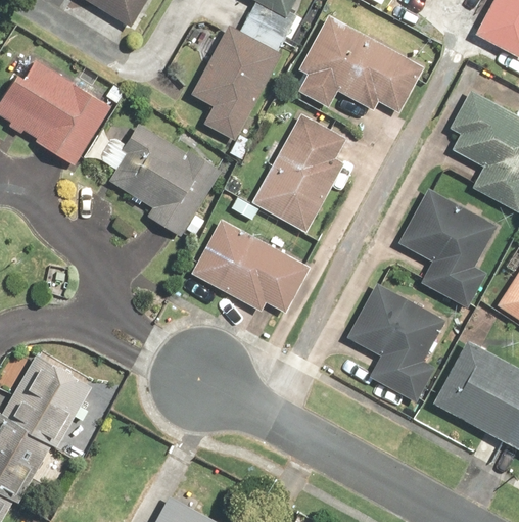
[(89,0),(129,25),(144,0),(89,0)]
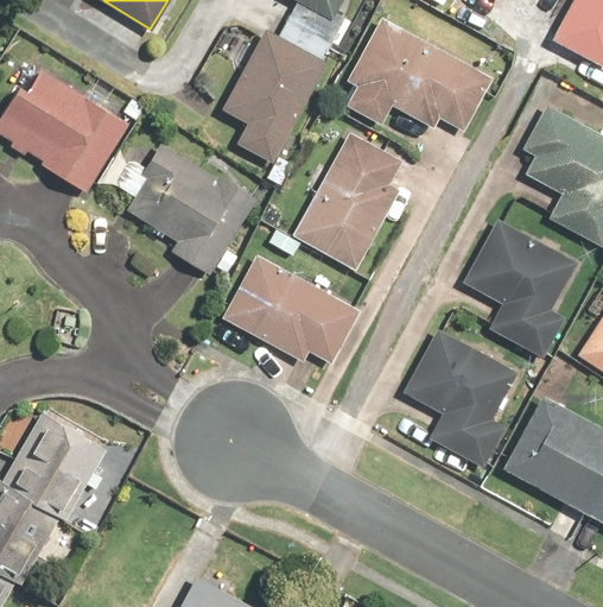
[(340,0),(298,0),(330,18),(340,0)]
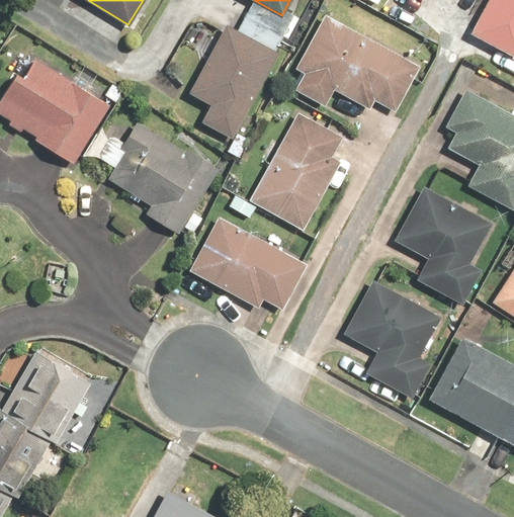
[(513,0),(489,0),(470,33),(513,57),(513,0)]
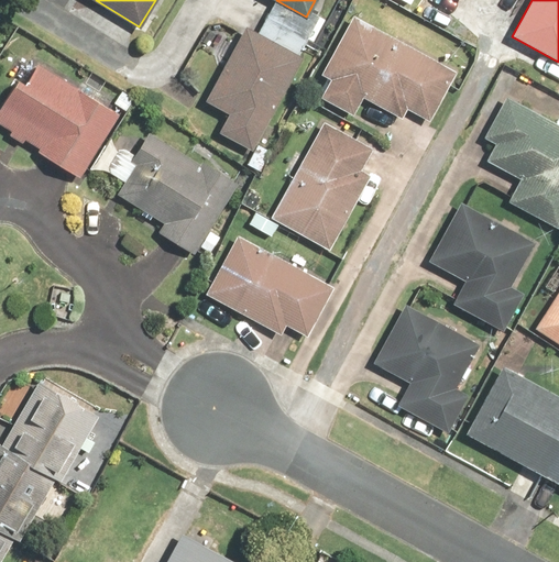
[(251,151),(303,58),(294,54),(310,25),(274,6),(259,33),(247,26),(204,101),(230,117),(220,134),(251,151)]
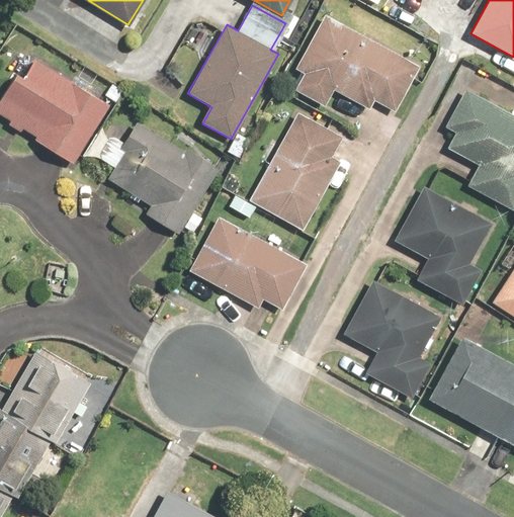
[(418,66),(326,14),(295,69),(304,73),(293,91),(324,107),(333,91),(368,111),(374,100),(393,110),(418,66)]
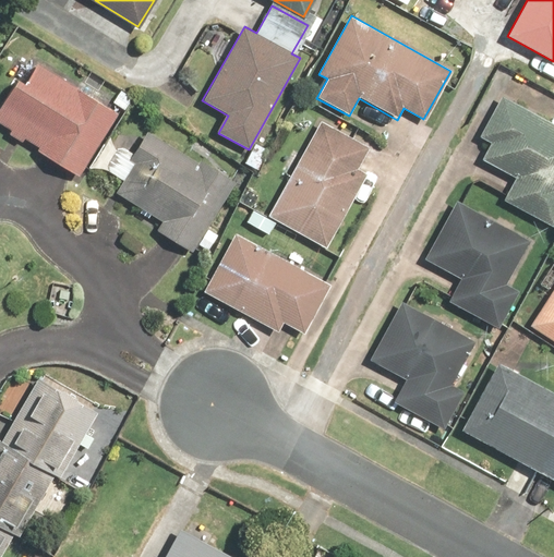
[(0,128),(79,178),(131,97),(120,89),(109,107),(40,62),(26,83),(19,79),(0,107),(0,128)]
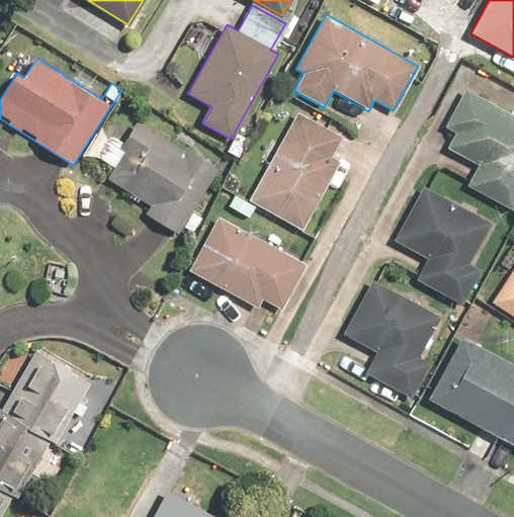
[(513,107),(510,114),(466,91),(447,126),(454,131),(445,148),(478,165),(466,186),(513,211),(513,210),(513,107)]
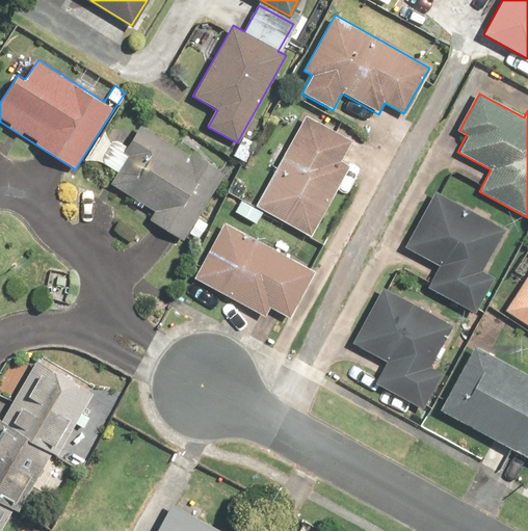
[(352,139),(305,114),(257,205),(314,235),(351,163),(342,159),(352,139)]
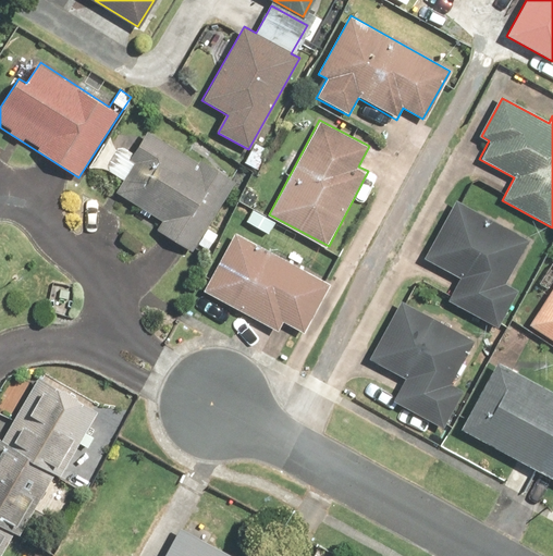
[(157,231),(193,251),(197,244),(207,250),(216,234),(206,229),(234,180),(150,131),(115,190),(163,219),(157,231)]
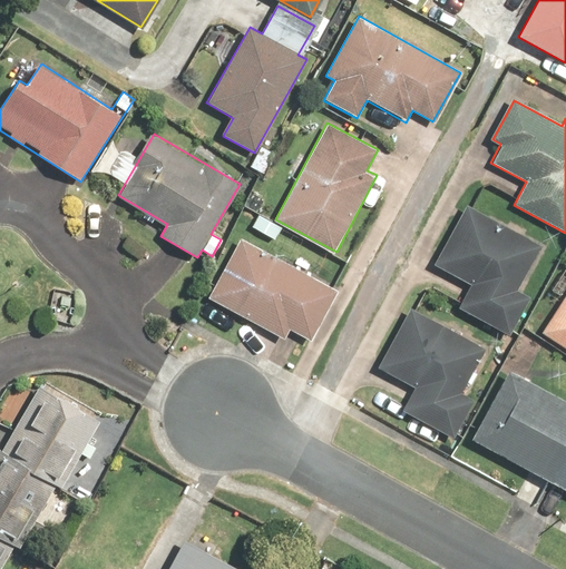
[(468,204),(435,265),(469,285),(457,308),(509,337),(530,297),(516,290),(540,244),(468,204)]
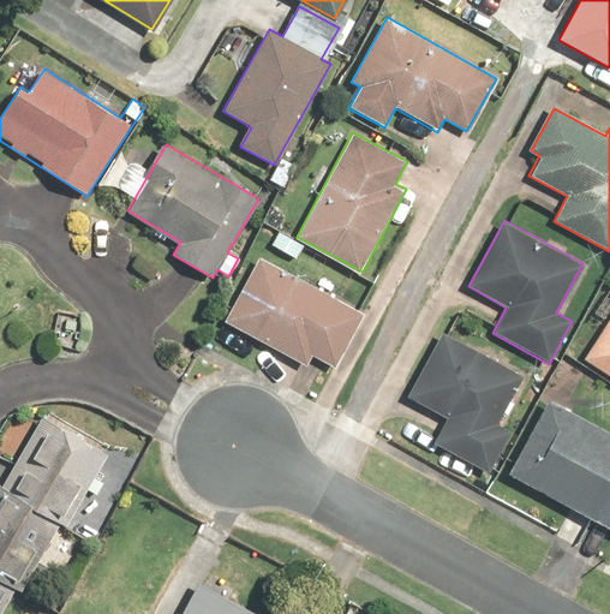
[(262,256),(225,321),(306,368),(312,356),(333,368),(363,314),(262,256)]
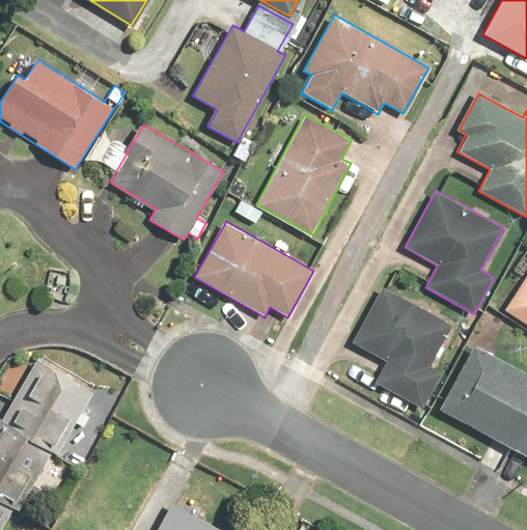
[(526,275),(504,310),(526,325),(526,275)]
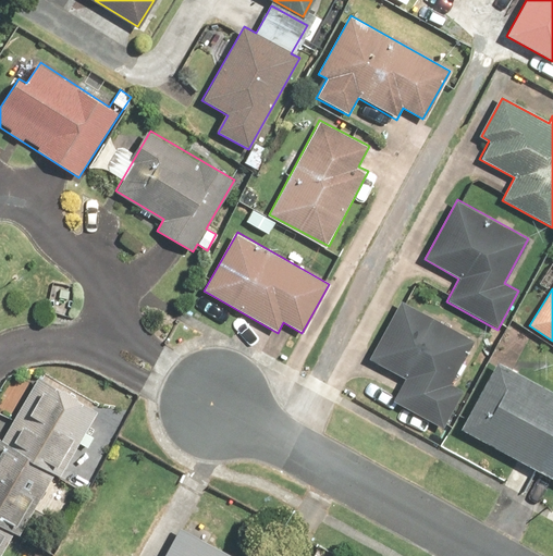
[(455,384),(478,341),(419,309),(422,304),(407,296),(404,301),(401,299),(369,359),(405,379),(392,402),(444,430),(465,390),(455,384)]
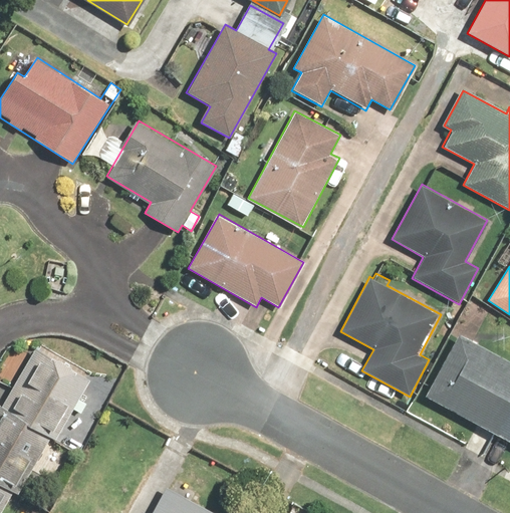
[(509,359),(462,333),(427,396),(476,424),(462,449),(491,465),(506,440),(509,442),(509,359)]
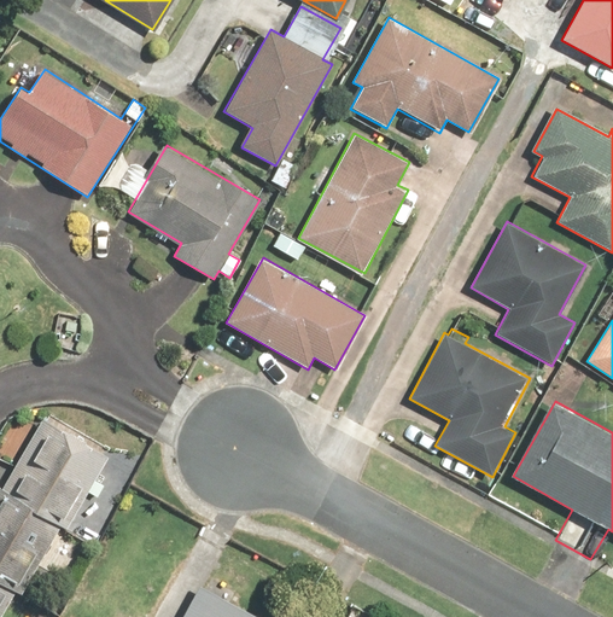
[(62,525),(66,528),(106,458),(46,423),(5,493),(62,525)]
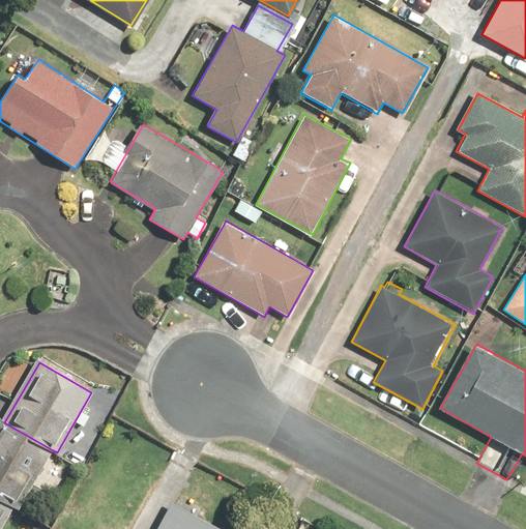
[(53,450),(4,422),(0,430),(0,497),(13,505),(20,508),(53,450)]
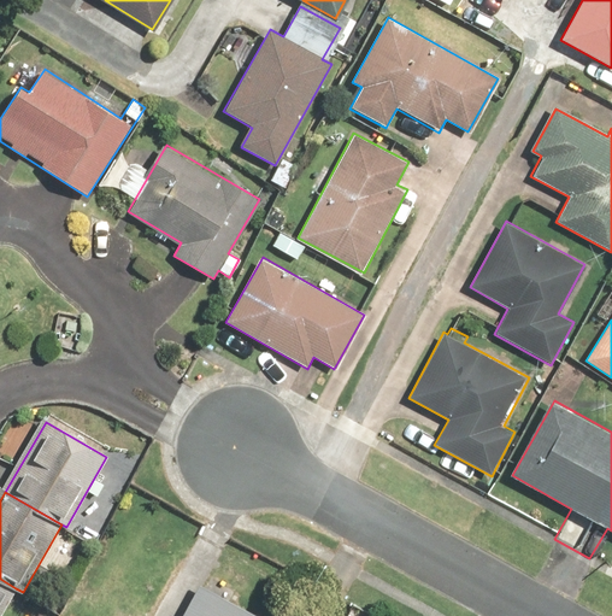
[(0,612),(16,588),(0,579),(0,612)]
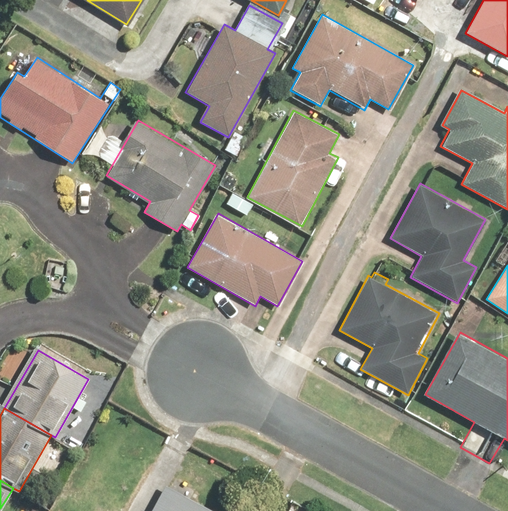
[(211,510),(168,487),(155,510),(211,510)]
